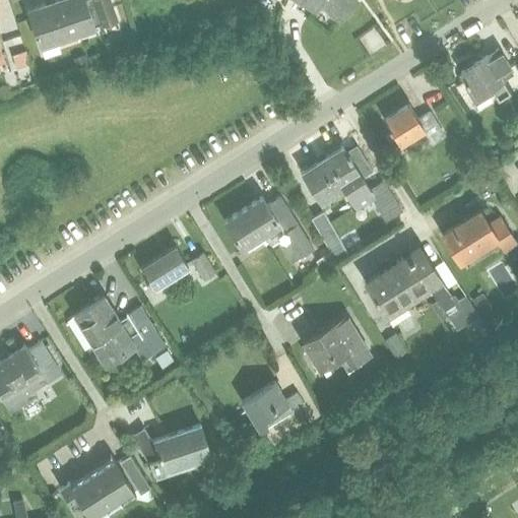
[(104,26),(118,21),(110,0),(86,0),(85,0),(84,0),(64,0),(47,6),(47,5),(28,11),(42,48),(60,42),(60,41),(79,34),(80,35),(95,29),(95,28),(104,25),(104,26)]
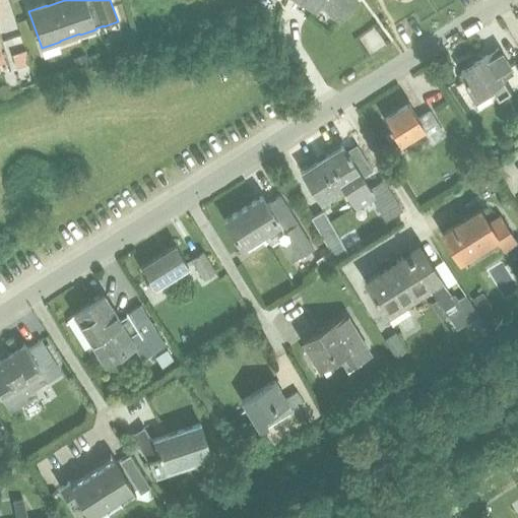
[(339,24),(359,4),(353,0),(305,0),(320,9),(322,6),(339,24)]
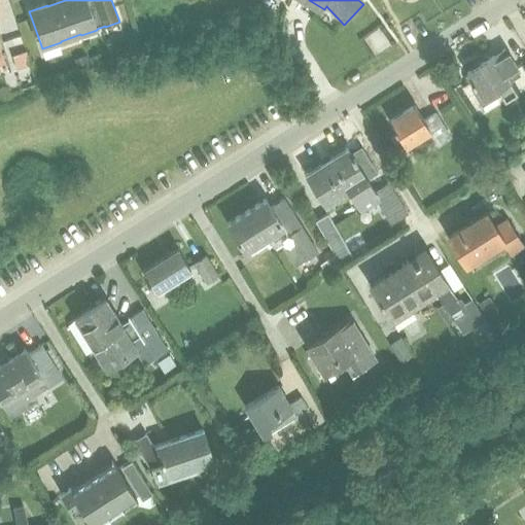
[(134,42),(126,45),(129,56),(138,53),(134,42)]
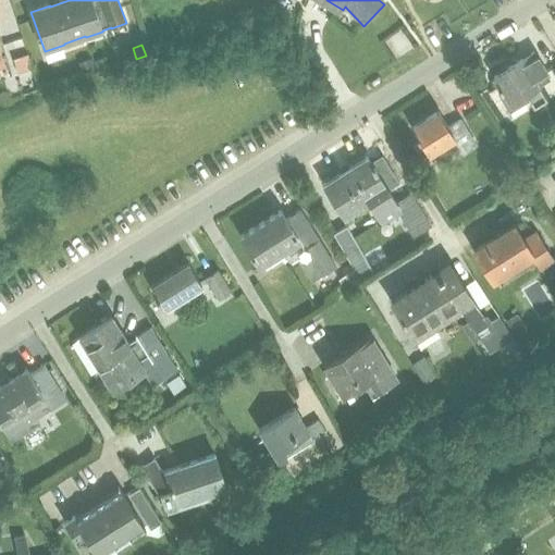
[(533,53),(495,78),(513,105),(525,96),(535,113),(551,103),(538,85),(550,77),(533,53)]
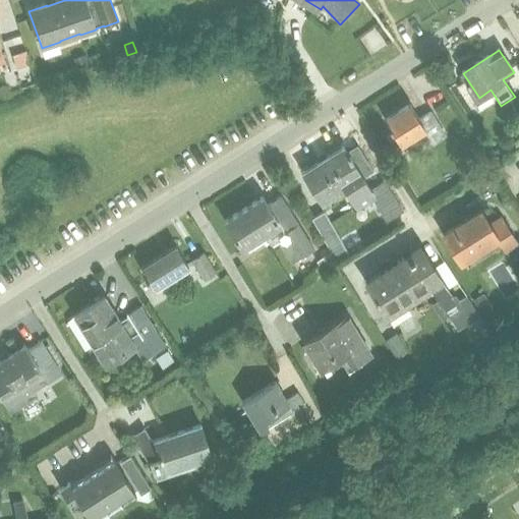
[(26,52),(12,57),(16,70),(32,65),(26,52)]
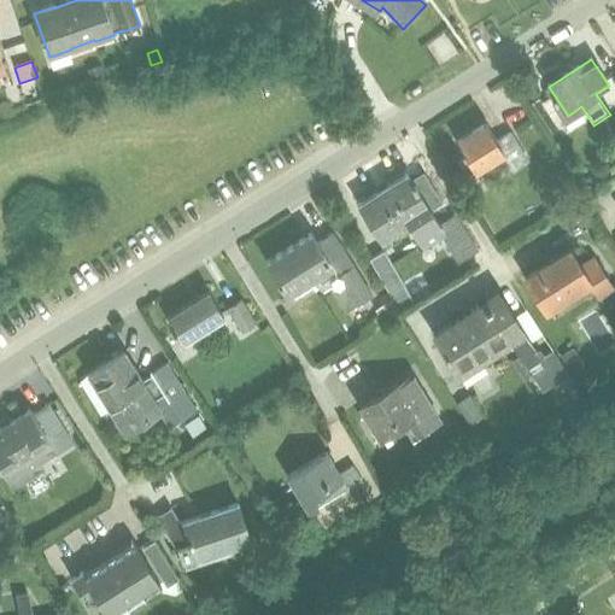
[(117,64),(105,68),(109,80),(119,76),(121,76),(117,64)]
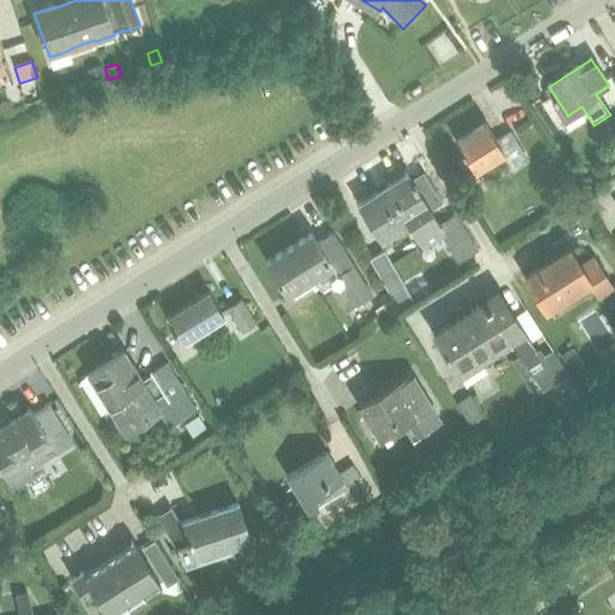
[(100,65),(86,70),(91,86),(105,81),(100,65)]
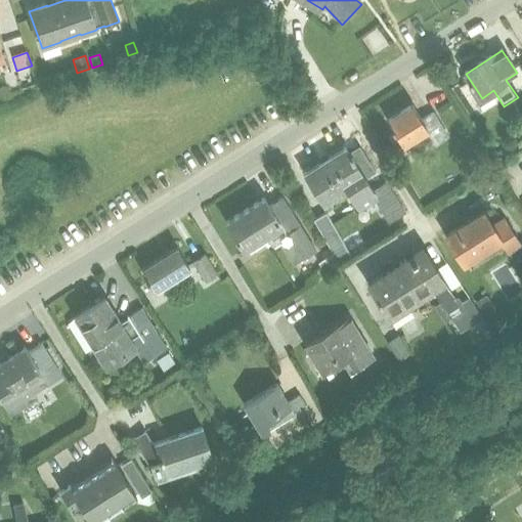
[(436,145),(448,137),(432,113),(422,120),(411,104),(388,121),(404,145),(426,131),(436,145)]
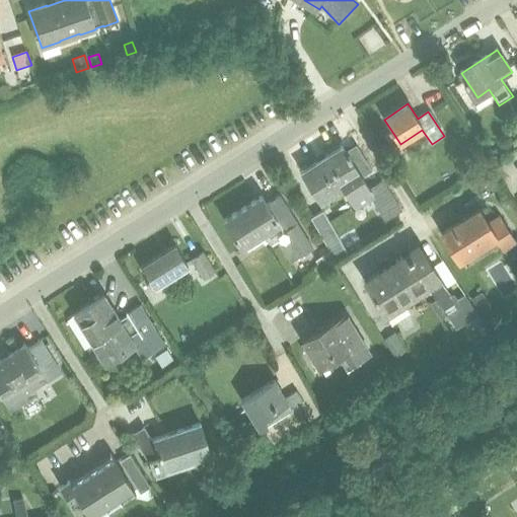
[(356,149),(352,148),(346,152),(343,147),(302,172),(320,203),(344,189),(354,206),(370,197),(385,220),(398,212),(381,182),(368,190),(360,175),(366,171),(367,167),(356,149)]
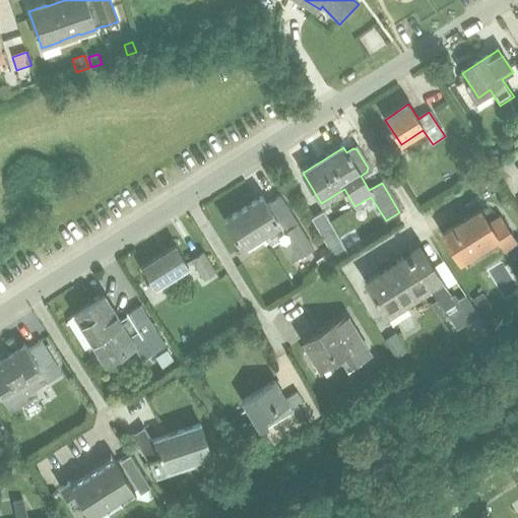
[(490,172),(478,179),(486,189),(497,182),(490,172)]
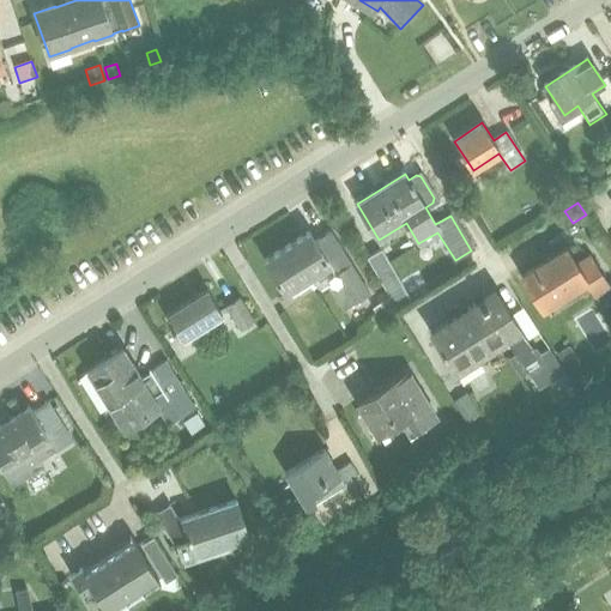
[(343,310),(368,295),(330,233),(315,241),(310,233),(264,261),(284,294),(324,268),(328,276),(322,278),(343,310)]
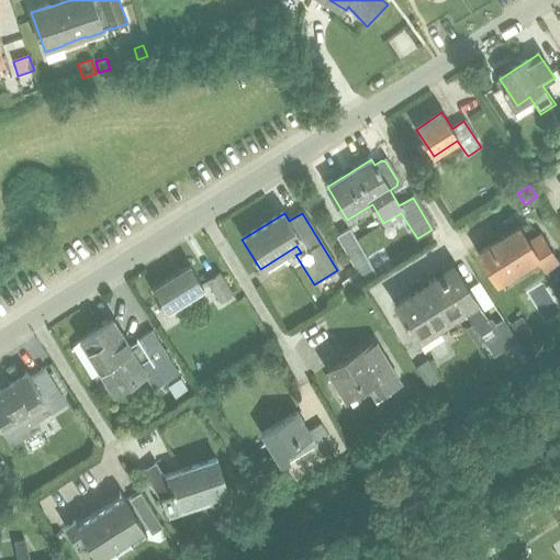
[(559,264),(558,265),(541,236),(529,244),(519,228),(479,253),(494,279),(534,256),(550,282),(559,276),(559,264)]
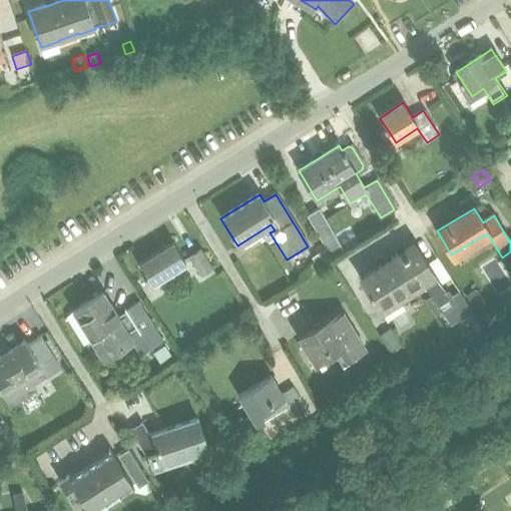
[(320,209),(308,216),(332,259),(359,242),(351,228),(336,237),(320,209)]
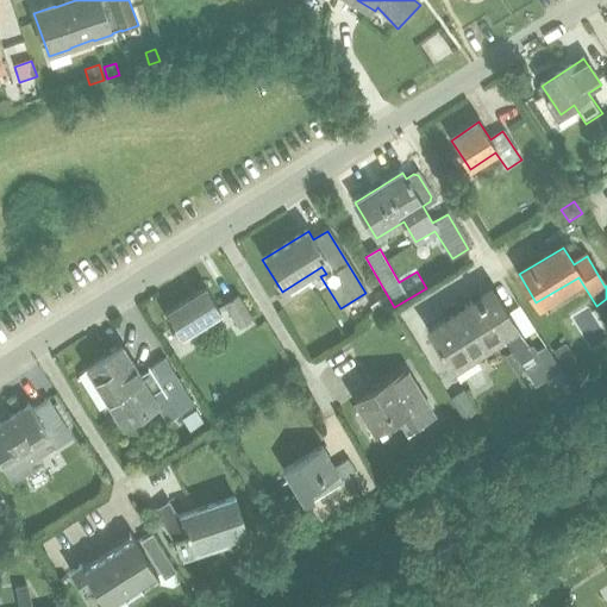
[(180,338),(220,312),(206,288),(166,314),(180,338)]
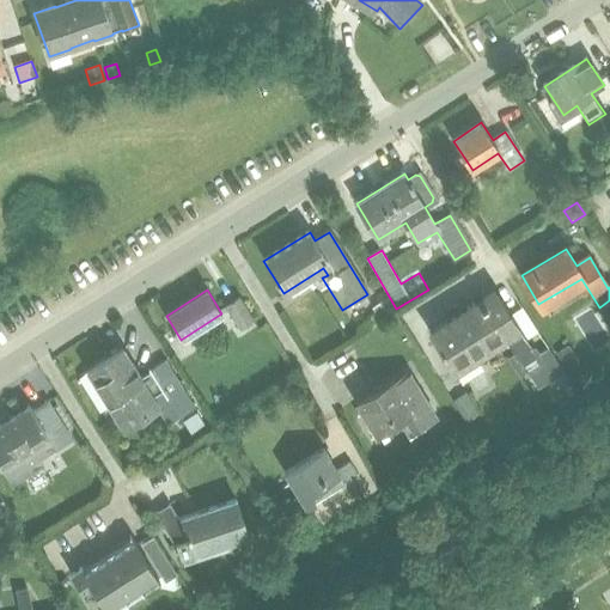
[(495,293),(429,335),(462,385),(482,373),(470,354),(501,335),(517,359),(518,358),(523,366),(540,390),(565,373),(548,349),(535,358),(498,297),(495,293)]
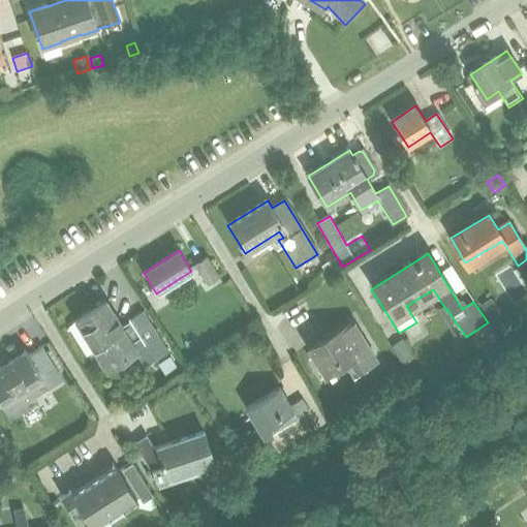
[(208,284),(219,278),(209,257),(196,265),(208,284)]
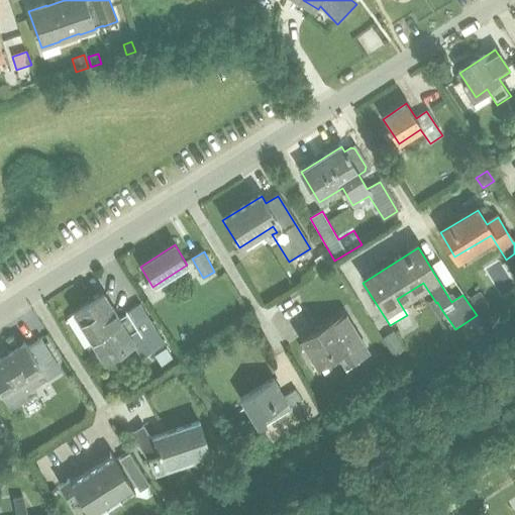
[(323,255),(314,262),(319,270),(328,263),(323,255)]
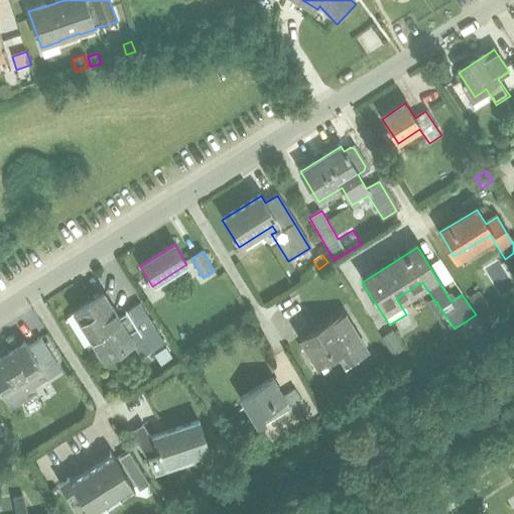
[(480,292),(468,299),(478,313),(489,306),(480,292)]
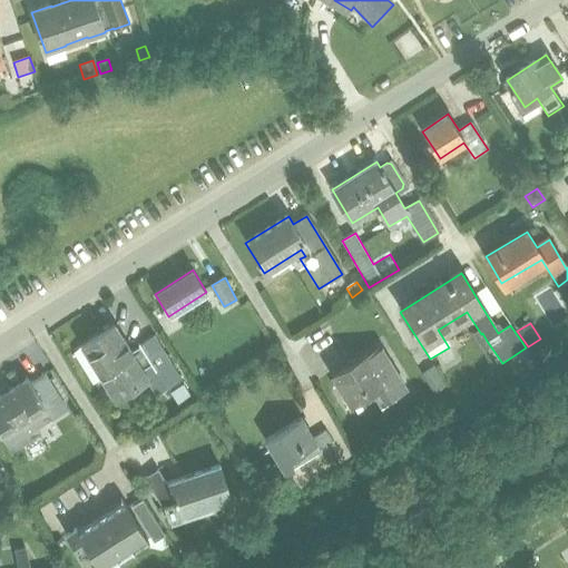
[(81,346),(74,352),(95,384),(103,380),(116,401),(148,381),(142,370),(150,364),(166,389),(180,380),(154,338),(131,351),(120,334),(115,324),(81,345),(81,346)]
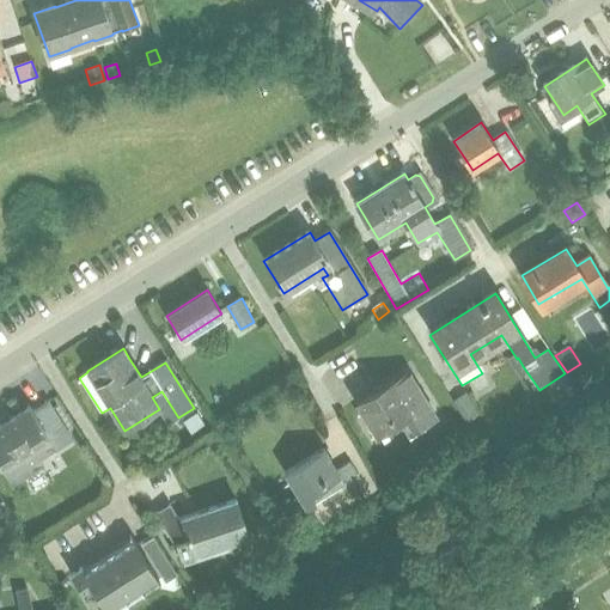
[(408,373),(358,403),(377,435),(403,420),(407,418),(408,419),(404,421),(400,426),(408,439),(415,435),(413,432),(435,419),(408,373)]
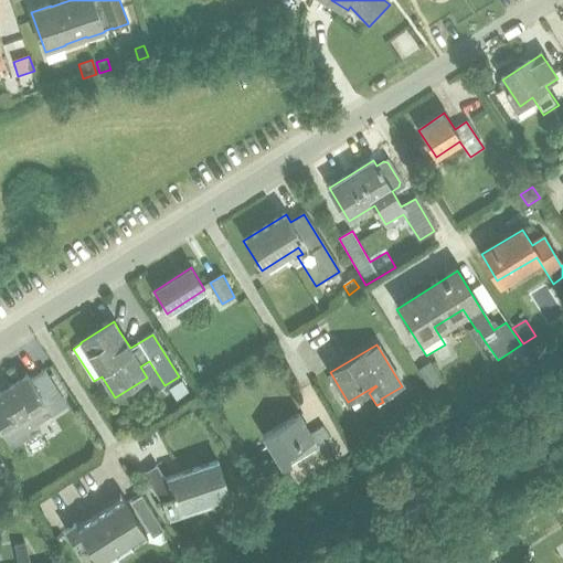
[(431,363),(418,371),(432,391),(443,383),(431,363)]
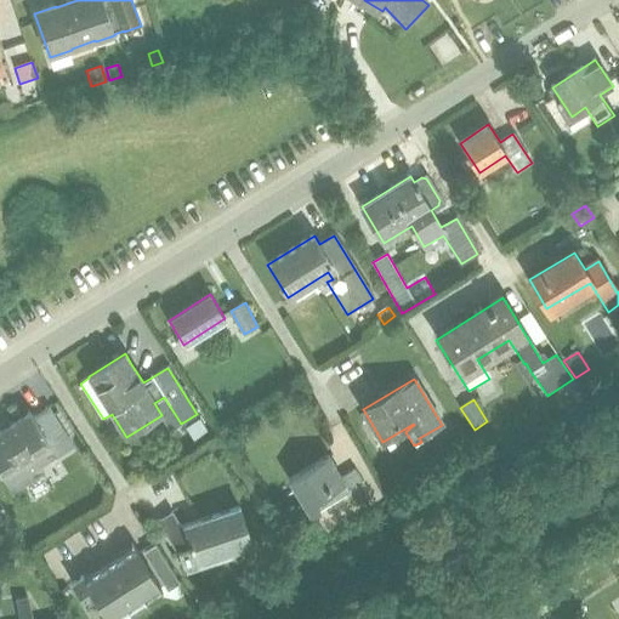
[(29,413),(0,430),(0,475),(12,495),(44,475),(40,469),(74,448),(49,408),(33,419),(29,413)]
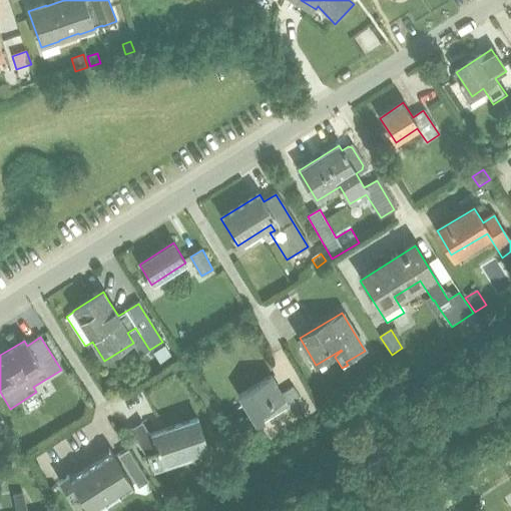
[(164,346),(153,353),(160,363),(171,356),(164,346)]
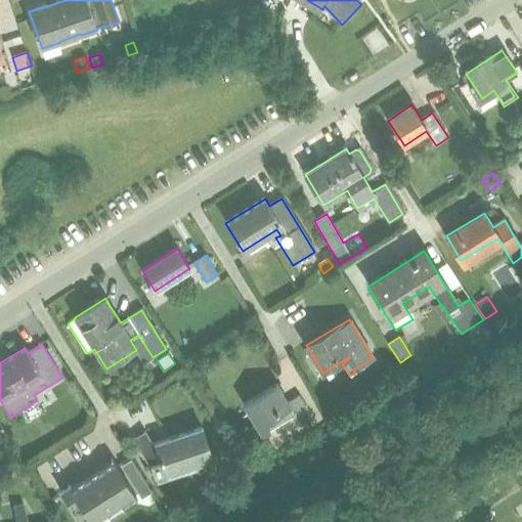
[(357,378),(350,382),(357,394),(364,389),(357,378)]
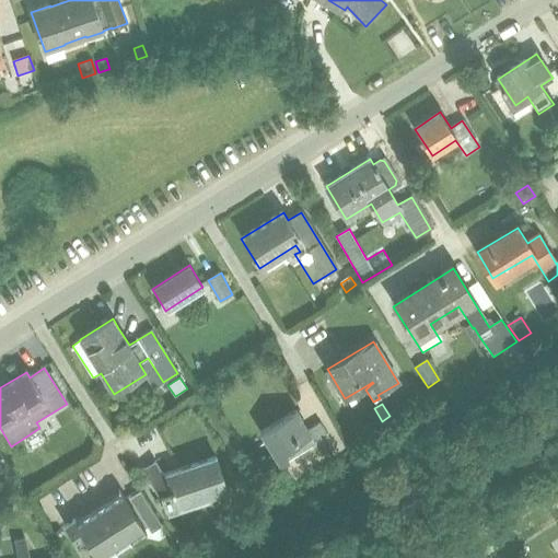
[(320,454),(333,445),(320,426),(309,432),(294,410),(260,432),(281,464),(312,443),(320,454)]
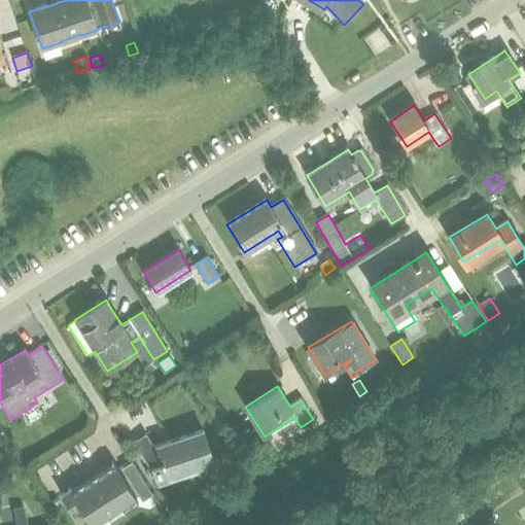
[(190,469),(213,462),(203,431),(158,446),(154,447),(146,434),(135,442),(150,468),(163,466),(168,478),(190,469)]
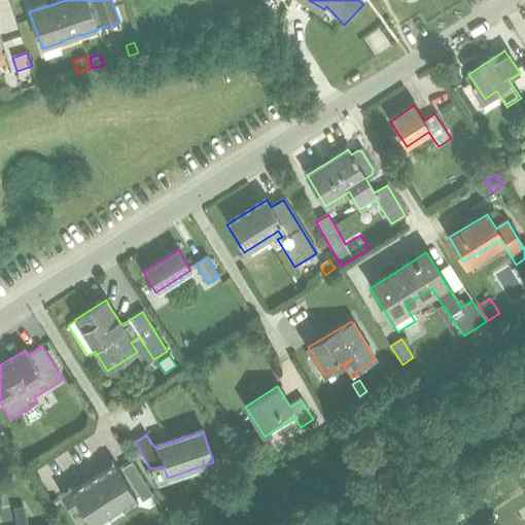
[(153,495),(133,463),(123,468),(143,501),(153,495)]
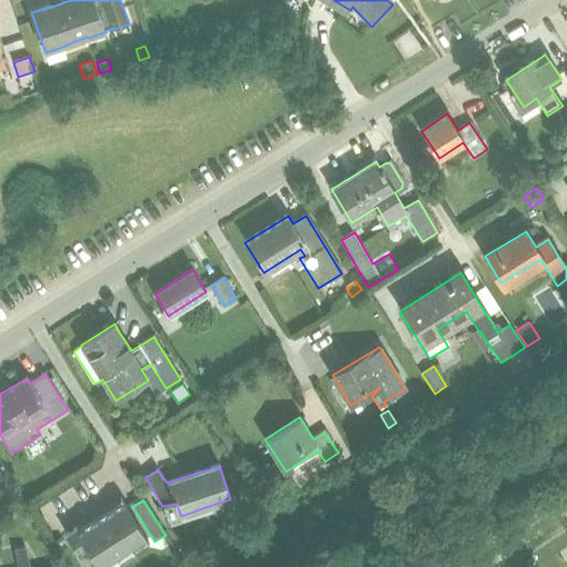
[(132,554),(149,544),(125,506),(119,509),(116,511),(108,517),(102,520),(98,523),(92,526),(89,528),(85,531),(81,534),(78,528),(71,533),(68,535),(88,566),(111,566),(116,564),(132,554)]
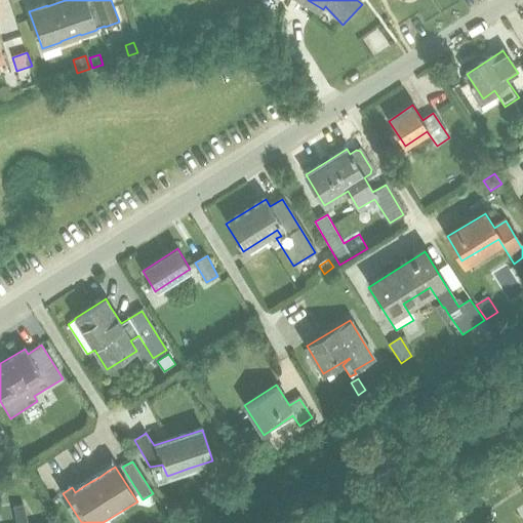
[(23,469),(13,475),(21,485),(29,479),(23,469)]
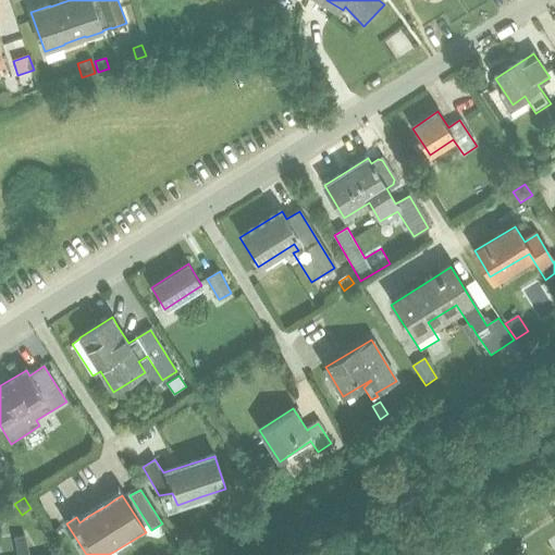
[(61,527),(51,533),(58,543),(66,535),(61,527)]
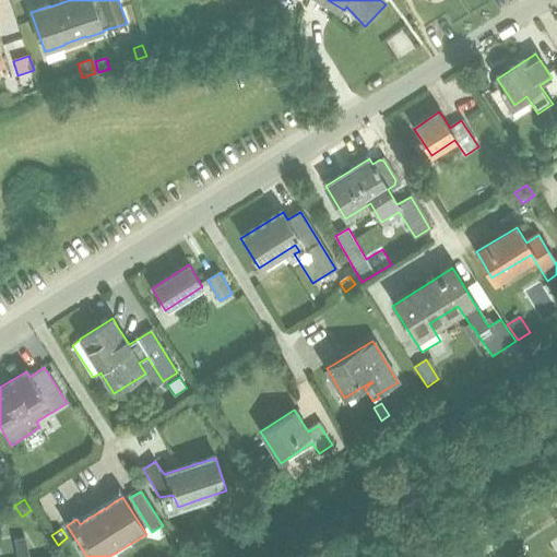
[(32,556),(27,538),(16,541),(20,556),(32,556)]
